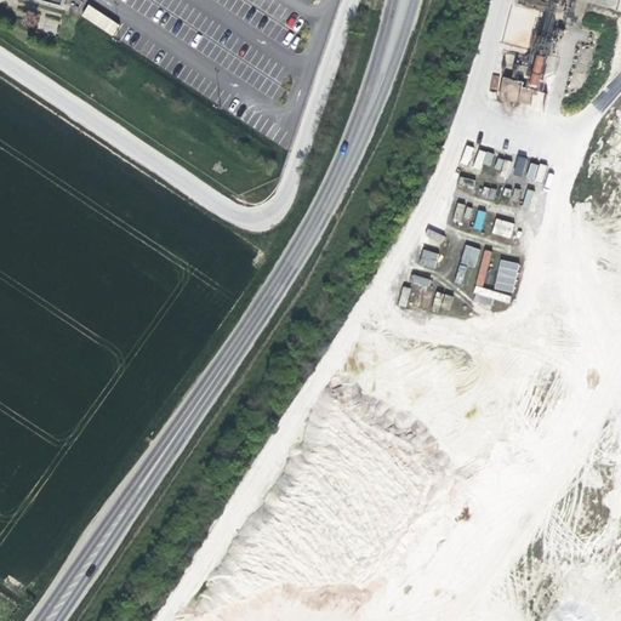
[(520,0),(520,3),(567,16),(569,0),(520,0)]
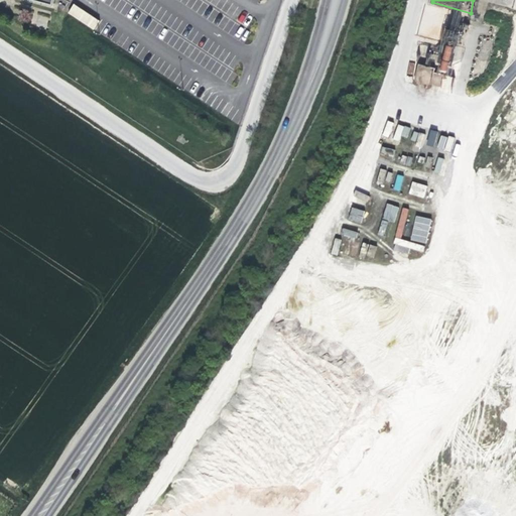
[(94,30),(100,22),(74,4),(68,14),(94,30)]
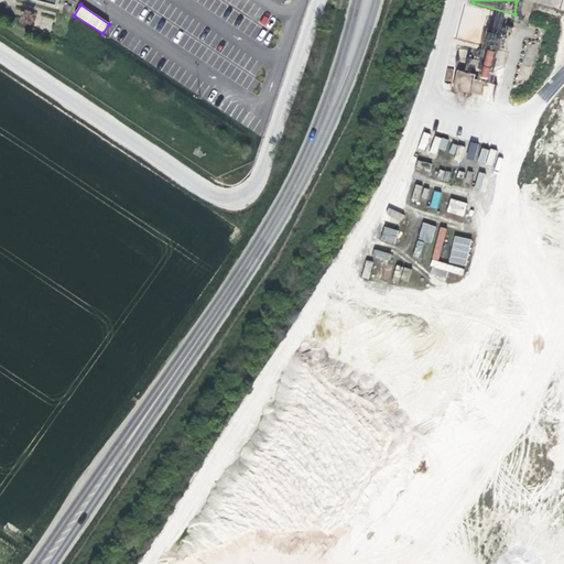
[(506,38),(490,34),(480,77),(496,80),(506,38)]
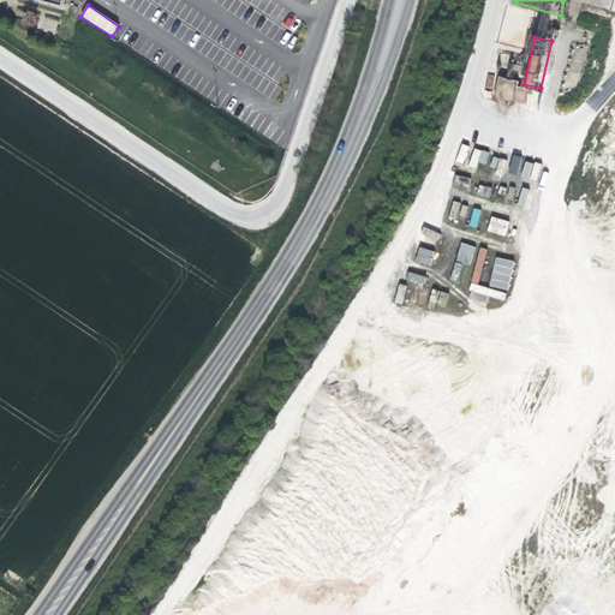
[(472,208),(470,226),(477,227),(479,209),(472,208)]
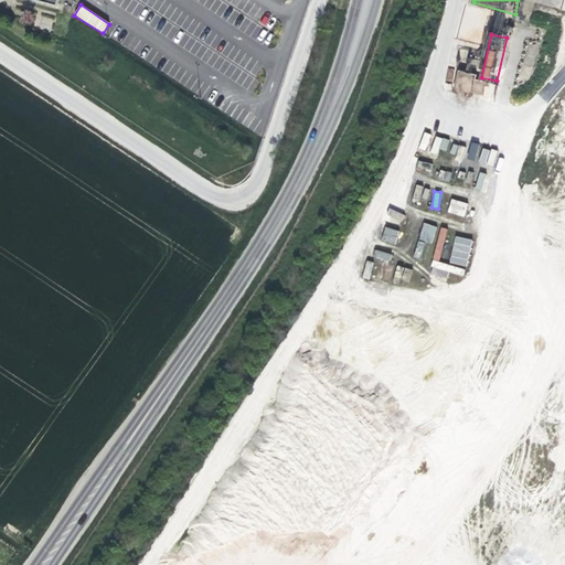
[(465,217),(468,203),(451,199),(447,212),(465,217)]
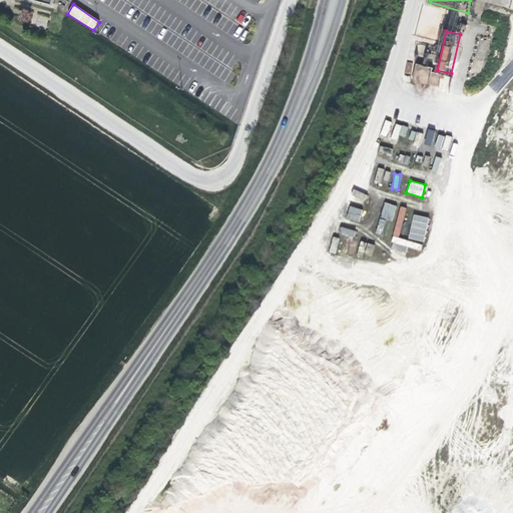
[(392,220),(397,206),(385,202),(380,217),(392,220)]
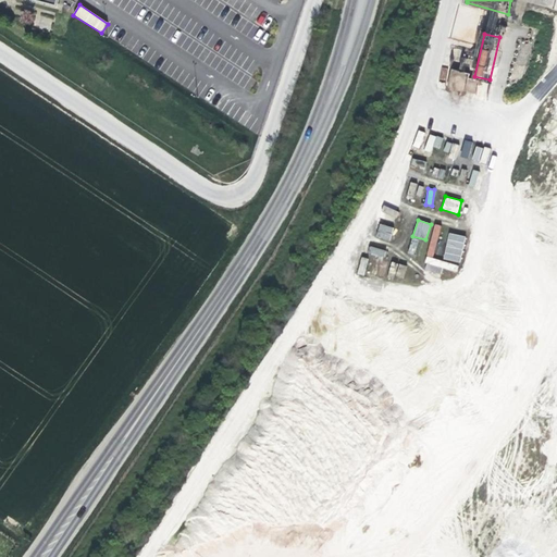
[(376,237),(391,240),(393,227),(380,224),(376,237)]
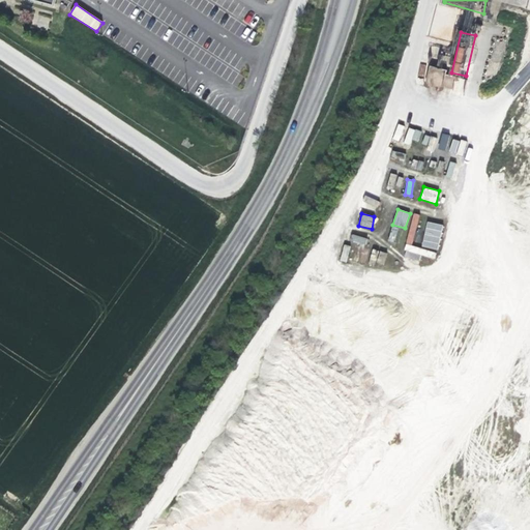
[(425,223),(423,247),(439,248),(441,224),(425,223)]
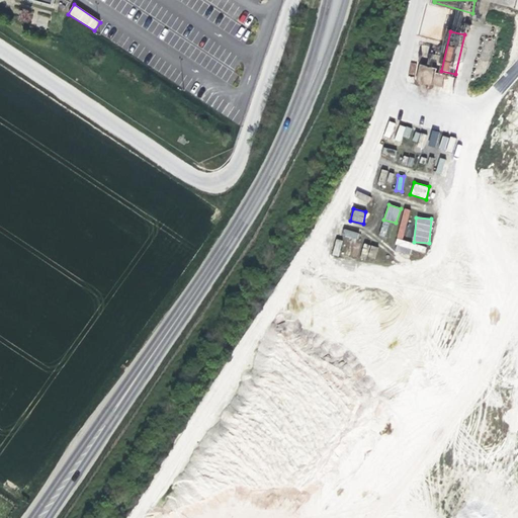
All buildings are outlined.
